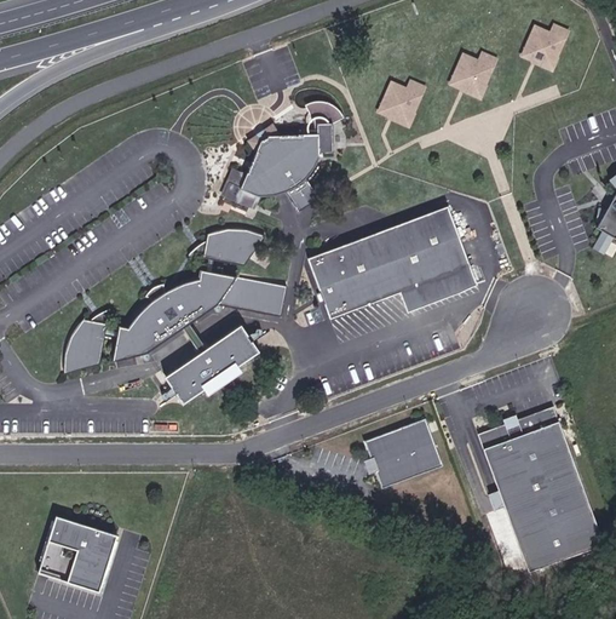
[(560,35),(564,27),(550,21),(547,30),(560,35)]
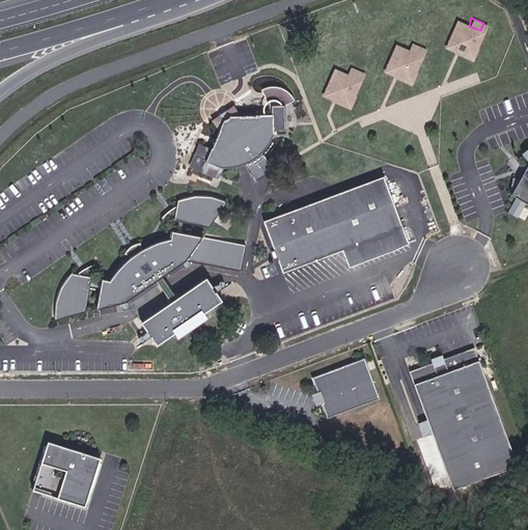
[(470,56),(480,30),(469,26),(455,20),(445,46),(470,56)]
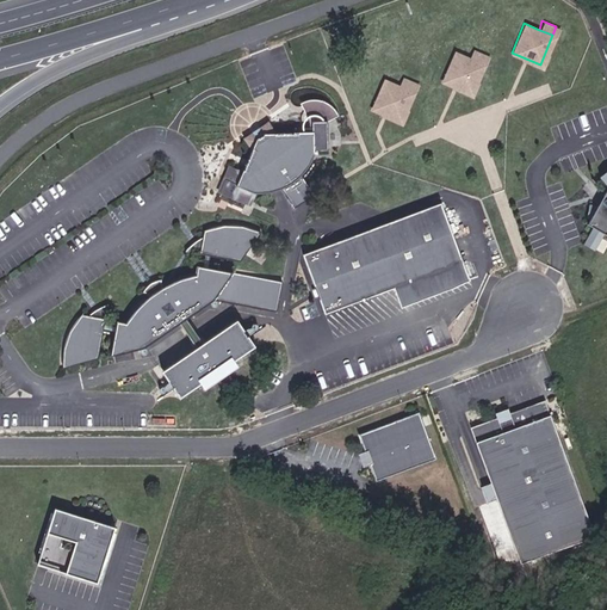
[(482,65),(485,56),(472,50),(469,59),(482,65)]
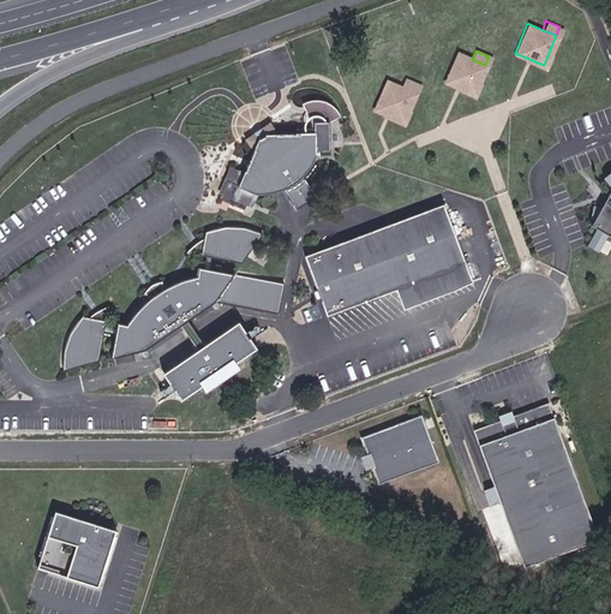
[(474,94),(485,65),(472,59),(456,53),(444,83),(474,94)]
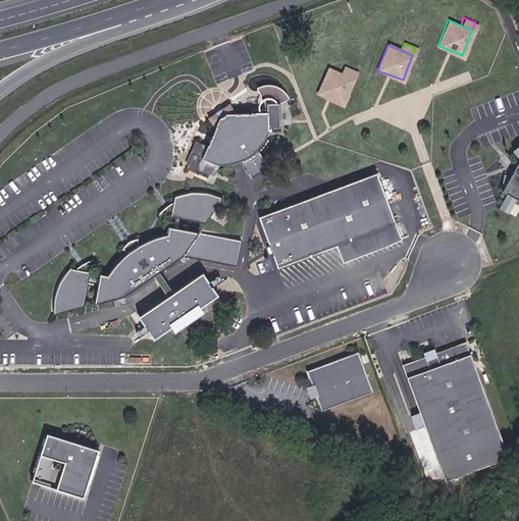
[(353,81),(356,73),(344,68),(341,75),(353,81)]
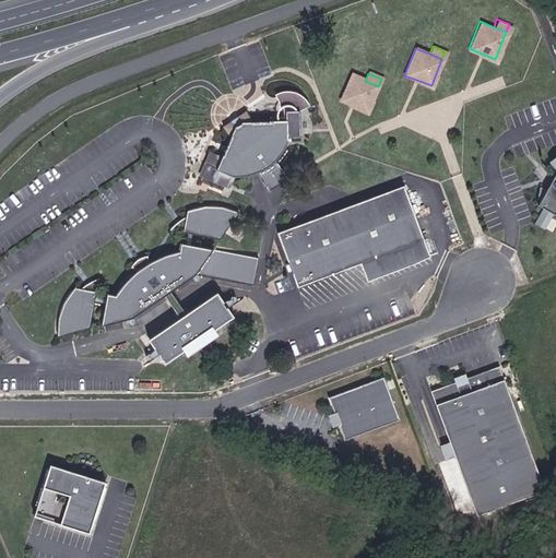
[(367,113),(378,86),(365,81),(351,75),(341,102),(367,113)]
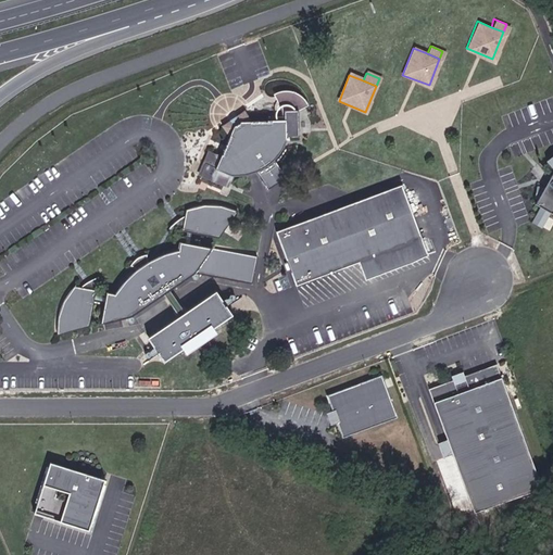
[(252,121),(246,110),(222,126),(229,136),(221,155),(209,152),(199,175),(229,187),(234,174),(244,175),(256,169),(269,188),(286,177),(274,159),(281,151),(288,136),(298,136),(297,111),(308,105),(303,97),(296,91),(286,90),(275,93),(280,106),(276,110),(276,115),(278,121),(252,121)]
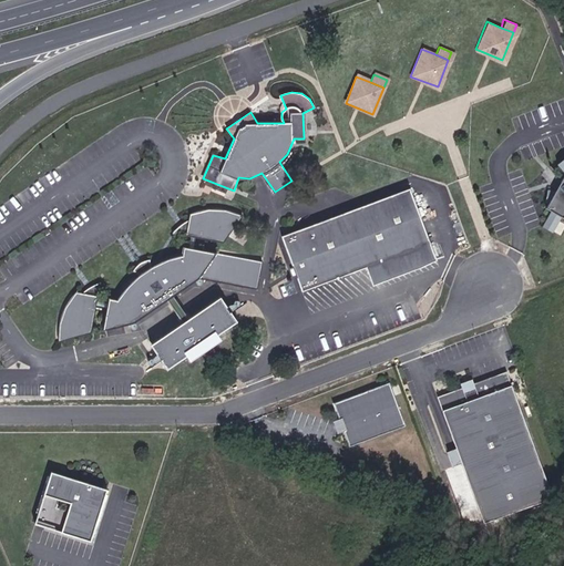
[(563,155),(554,163),(563,175),(543,209),(547,212),(540,225),(553,233),(563,215),(563,216),(563,155)]
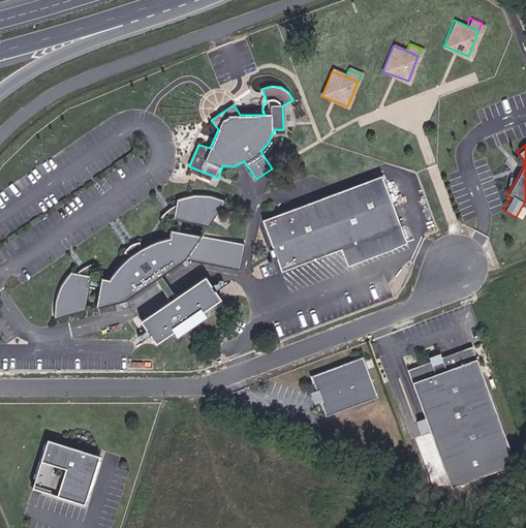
[(382,176),(263,219),(282,271),(342,248),(347,265),(407,242),(382,176)]
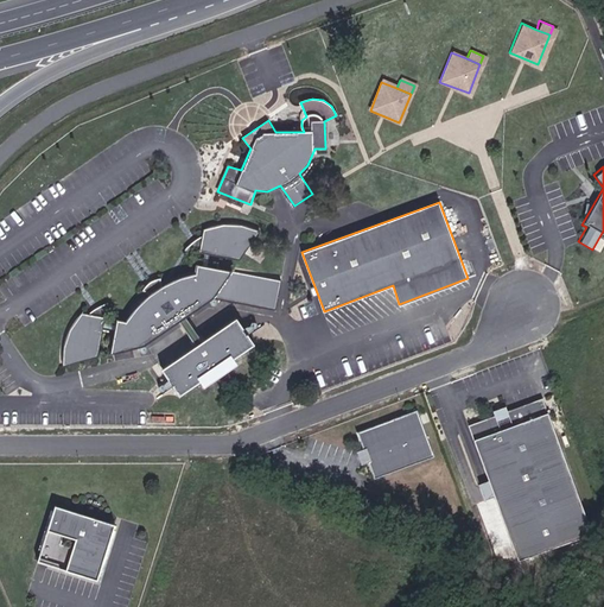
[(195,240),(188,250),(241,259),(259,232),(243,227),(226,225),(205,229),(203,238),(195,240)]
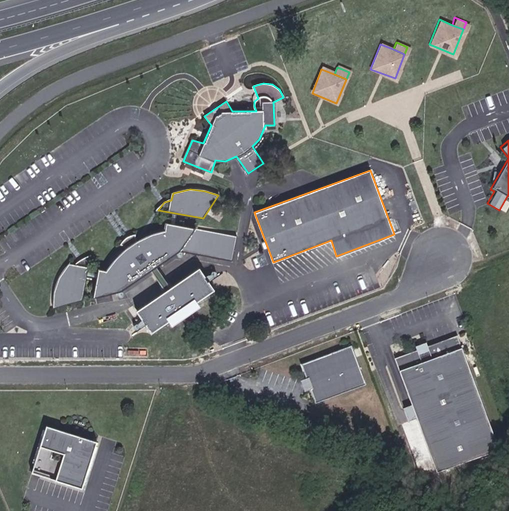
[(233,260),(237,236),(165,223),(164,231),(149,234),(136,242),(136,234),(127,237),(120,244),(125,249),(112,260),(106,271),(98,270),(93,297),(118,292),(149,271),(156,266),(180,251),(233,260)]
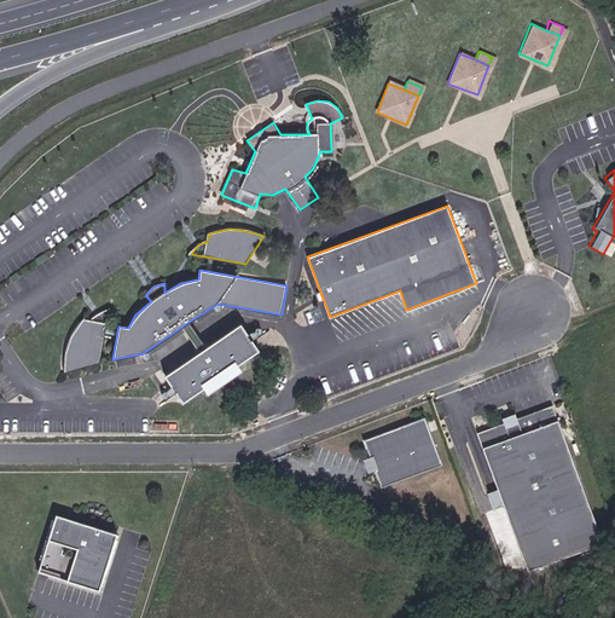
[(105,324),(111,307),(92,321),(85,319),(71,336),(67,356),(64,371),(97,362),(99,361),(105,324)]
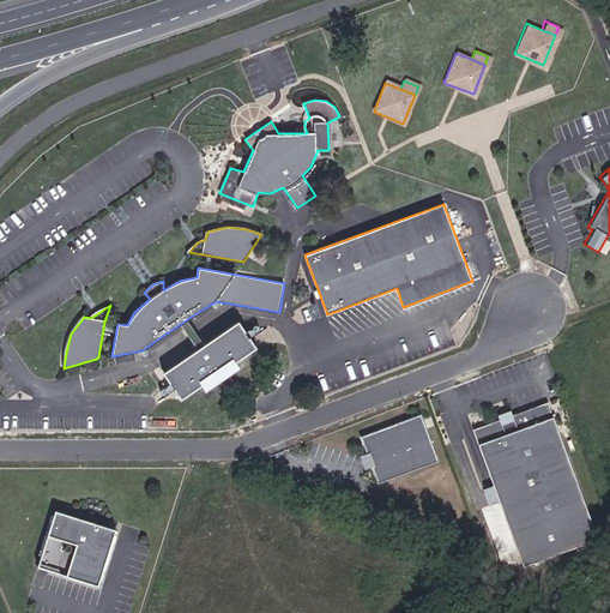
[(179,325),(199,349),(205,346),(187,319),(179,325)]
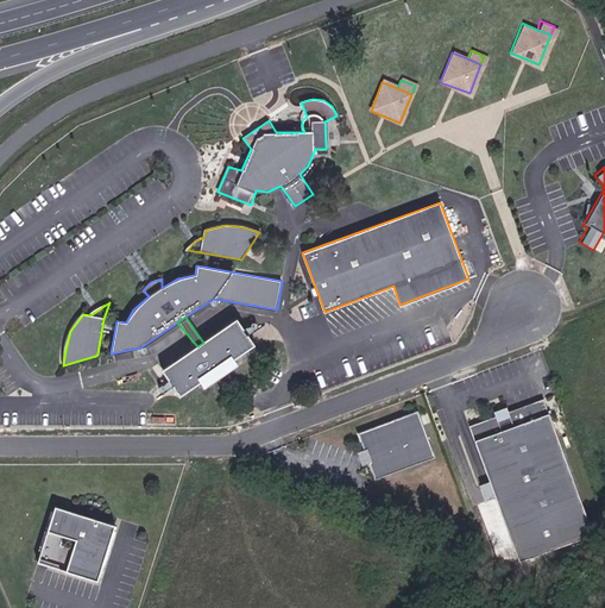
[(197,346),(163,371),(178,395),(197,382),(203,389),(237,365),(232,358),(253,345),(235,320),(203,343),(197,346)]
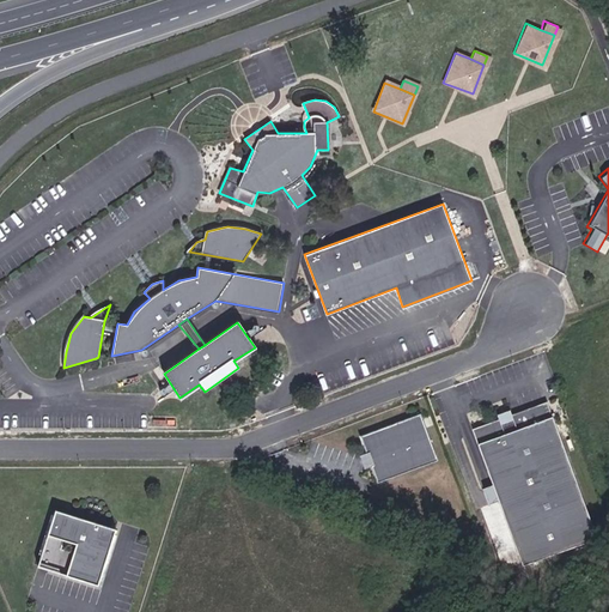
[(500,418),(473,428),(524,564),(586,541),(595,531),(547,403),(513,414),(511,408),(499,413),(500,418)]
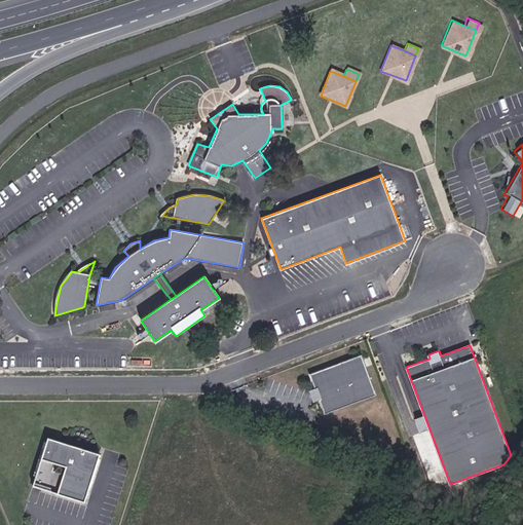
[(376,396),(361,354),(311,374),(315,388),(309,390),(314,403),(321,400),(325,414),(376,396)]
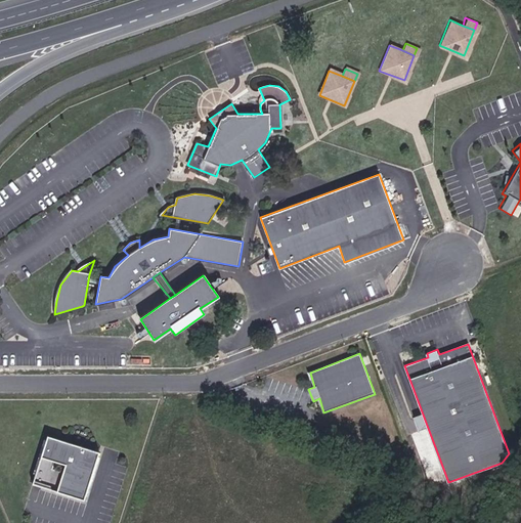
[(97,452),(45,434),(29,482),(80,500),(97,452)]
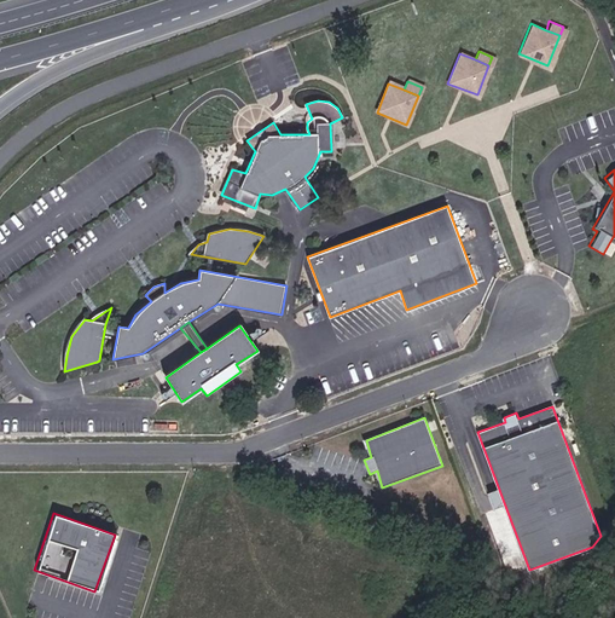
All buildings are outlined.
